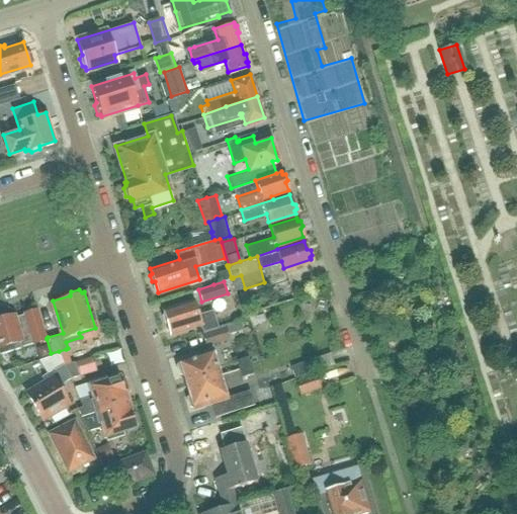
[(167,323),(170,333),(216,319),(212,309),(198,313),(194,298),(163,309),(164,314),(163,316),(165,322),(167,323)]
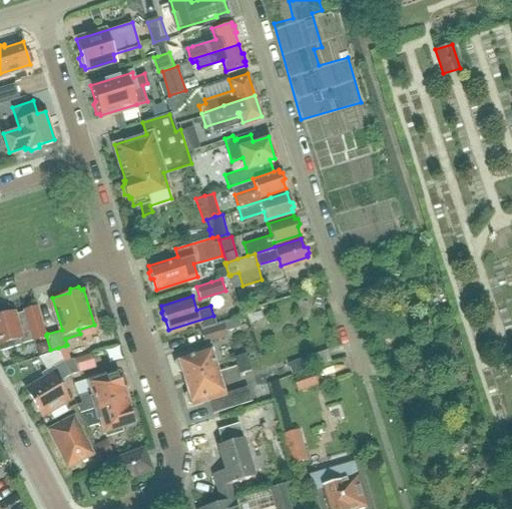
[(23,311),(17,313),(16,309),(3,313),(0,311),(0,348),(22,342),(22,343),(32,340),(33,341),(46,336),(46,335),(47,334),(38,305),(23,309),(23,311)]
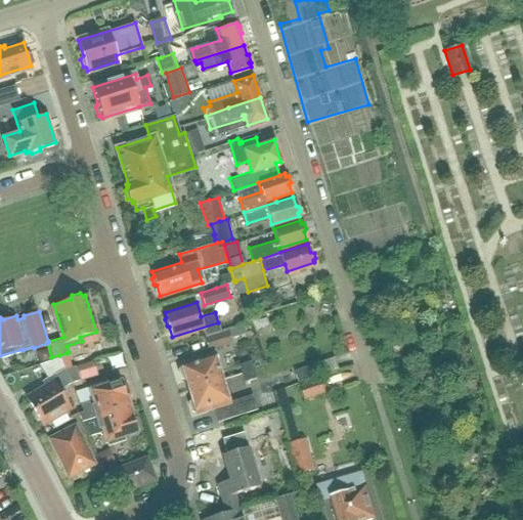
[(260,327),(268,325),(265,317),(258,319),(260,327)]
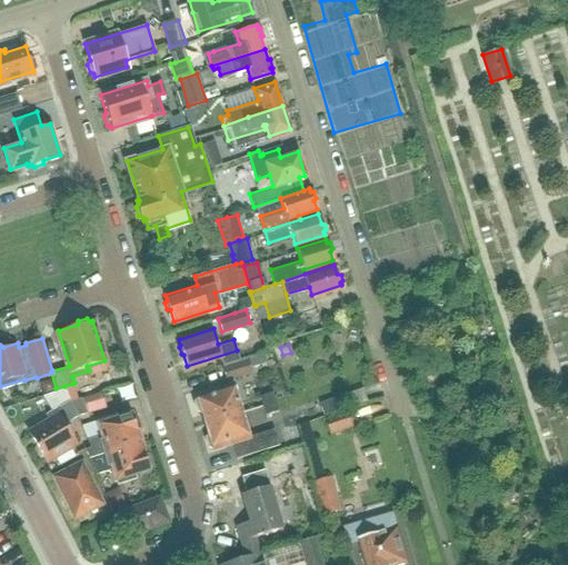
[(227,379),(252,372),(248,357),(222,366),(227,379)]
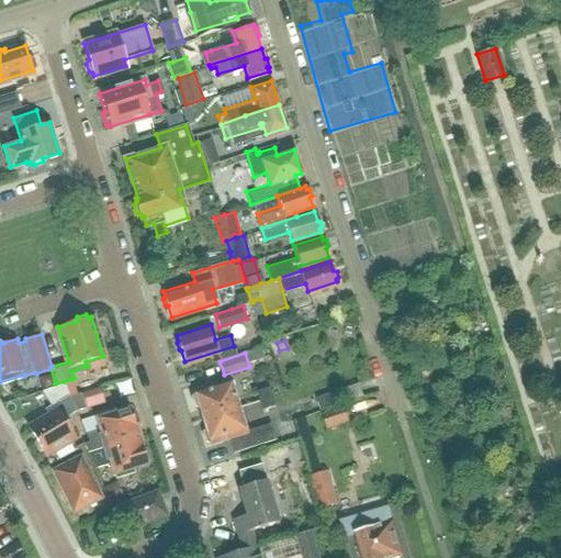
[(64,381),(68,393),(69,395),(78,393),(71,379),(64,381)]
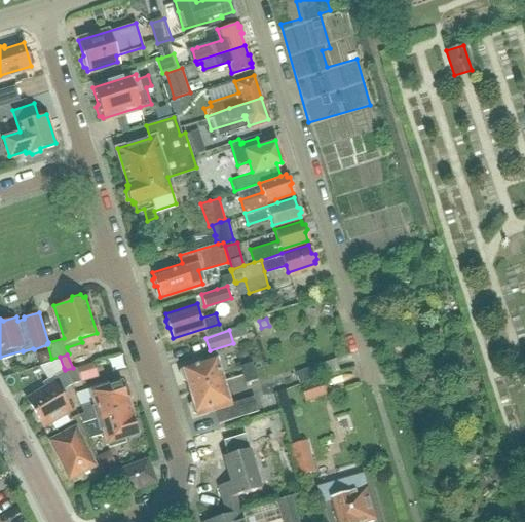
[(188,389),(222,378),(215,355),(181,365),(182,368),(179,371),(182,379),(185,379),(188,389)]
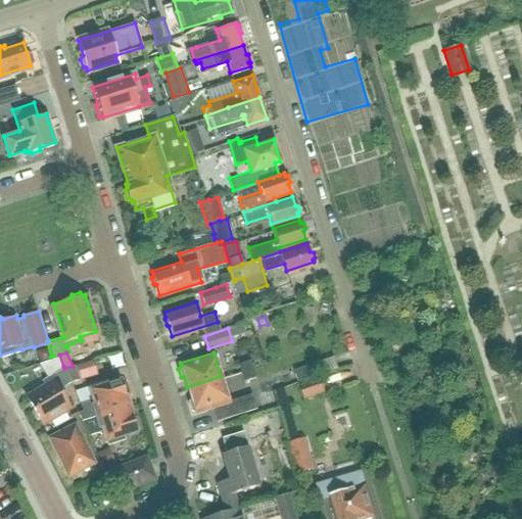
[(54,371),(63,366),(59,355),(51,357),(52,358),(39,363),(49,377),(55,373),(54,371)]
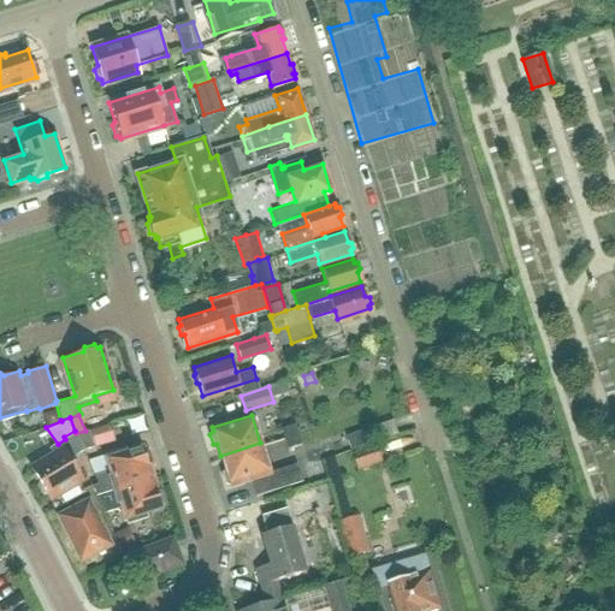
[(394,419),(371,426),(376,438),(397,431),(394,419)]
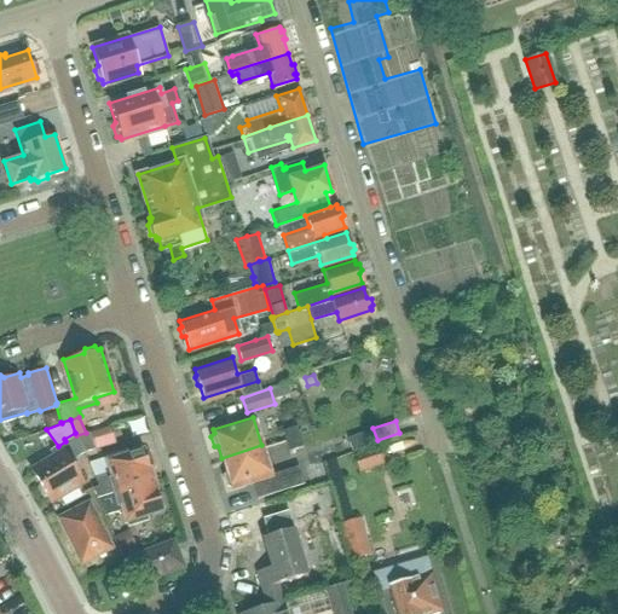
[(283,438),(298,433),(295,424),(281,429),(283,438)]
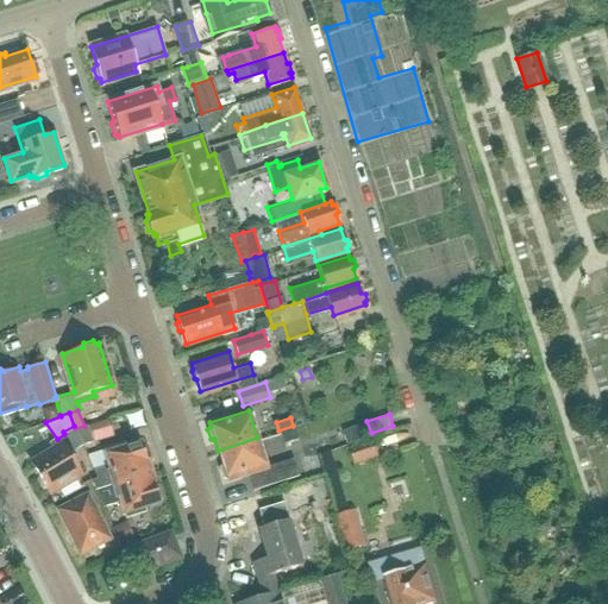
[(81,441),(93,438),(93,441),(113,435),(108,419),(88,425),(85,426),(75,428),(81,441)]
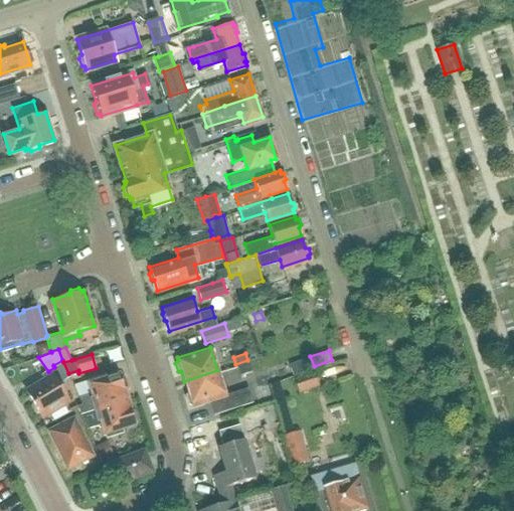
[(293,373),(314,366),(310,356),(290,363),(293,373)]
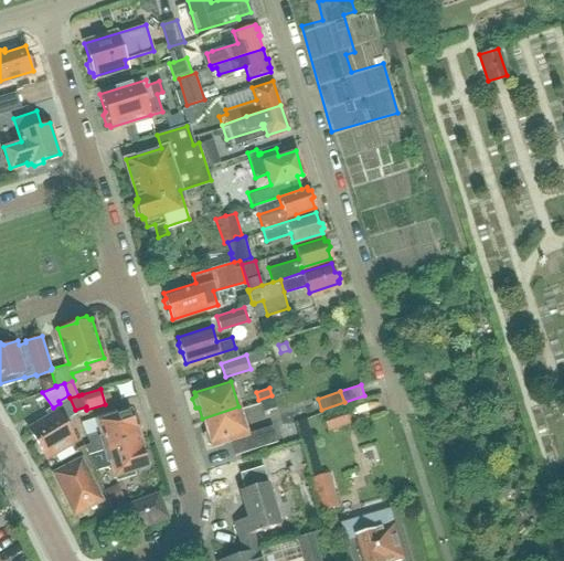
[(75,410),(70,398),(68,395),(59,401),(60,403),(62,408),(28,429),(44,455),(74,437),(65,422),(71,419),(68,415),(75,411),(75,410)]
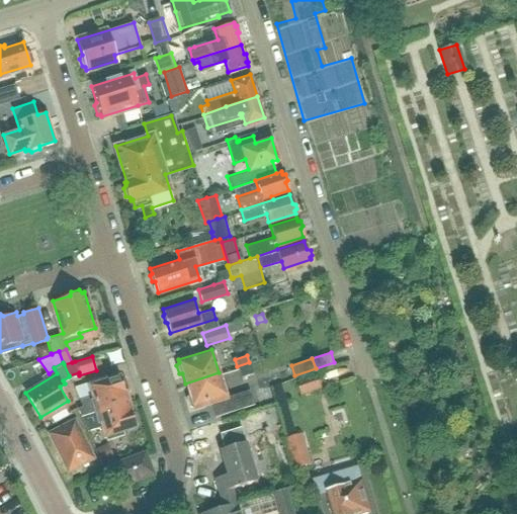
[(249,362),(237,366),(240,375),(252,371),(249,362)]
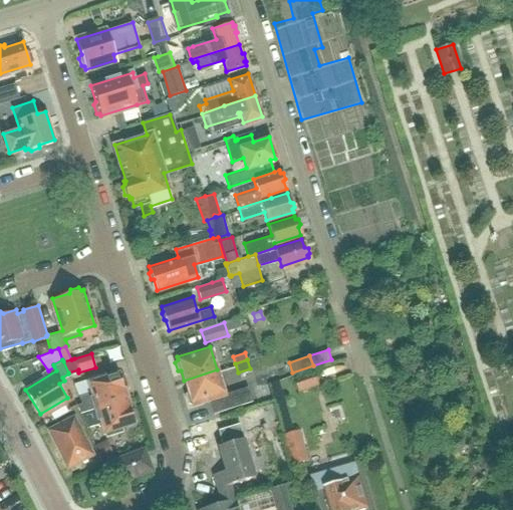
[(217,371),(217,369),(184,380),(187,392),(185,394),(188,403),(191,403),(191,405),(210,399),(214,413),(253,401),(248,386),(230,392),(224,394),(217,371)]
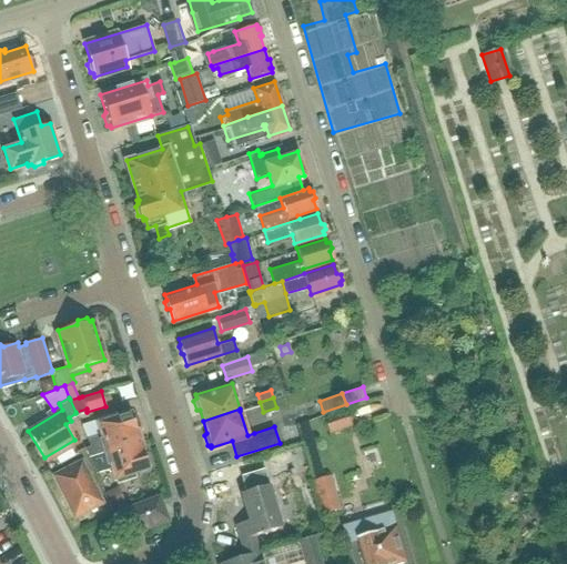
[(324,416),(330,432),(353,424),(347,409),(324,416)]
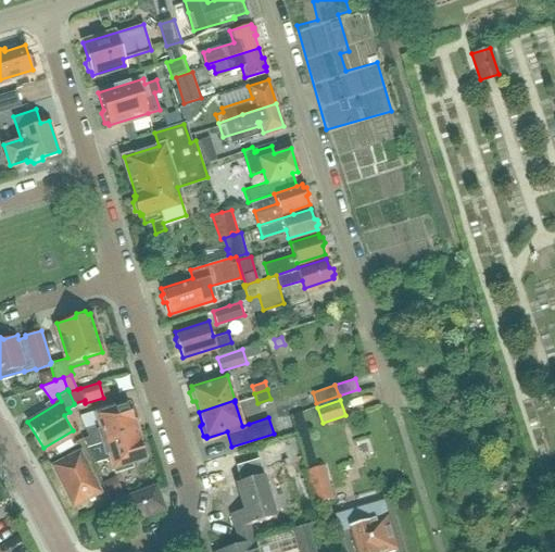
[(76,435),(72,437),(75,443),(84,439),(87,446),(140,429),(137,417),(138,415),(135,406),(133,405),(131,402),(113,409),(112,404),(95,410),(99,424),(86,428),(88,435),(83,437),(79,430),(75,433),(76,435)]
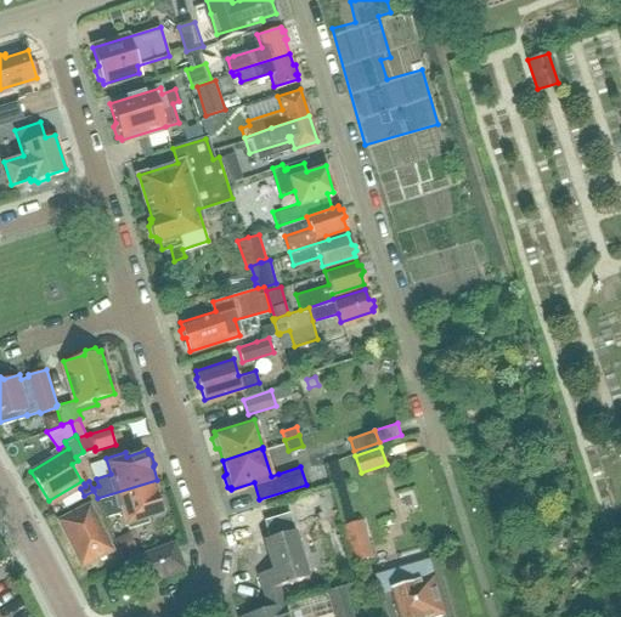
[(284,449),(270,449),(271,470),(286,469),(284,449)]
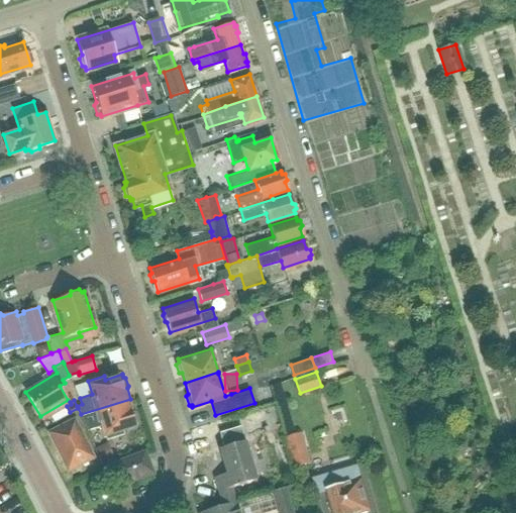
[(136,411),(134,411),(130,399),(81,414),(87,427),(101,423),(105,438),(122,433),(120,429),(138,424),(137,423),(139,420),(136,411)]
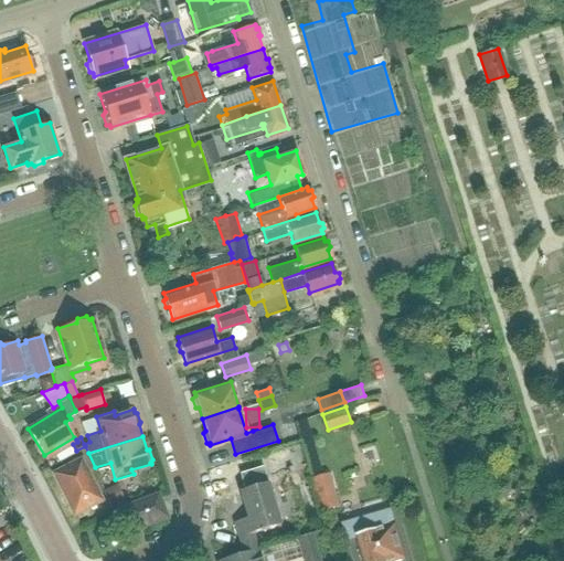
[(74,511),(78,509),(100,497),(80,458),(54,473),(74,511)]
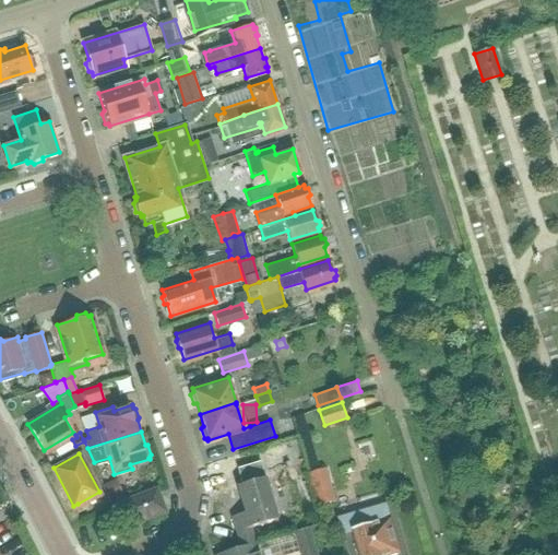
[(335,499),(325,467),(307,472),(317,505),(335,499)]
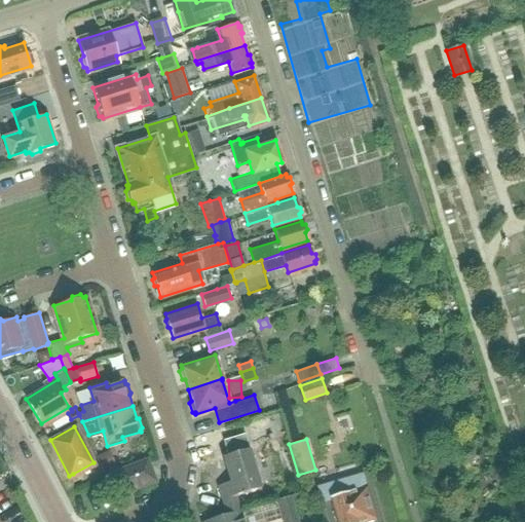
[(227,514),(241,509),(236,495),(262,487),(250,447),(224,455),(231,481),(219,485),(227,514)]
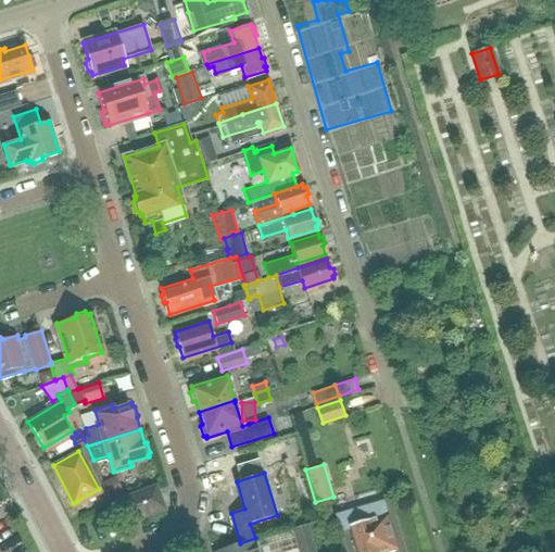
[(113,478),(102,483),(109,497),(120,492),(113,478)]
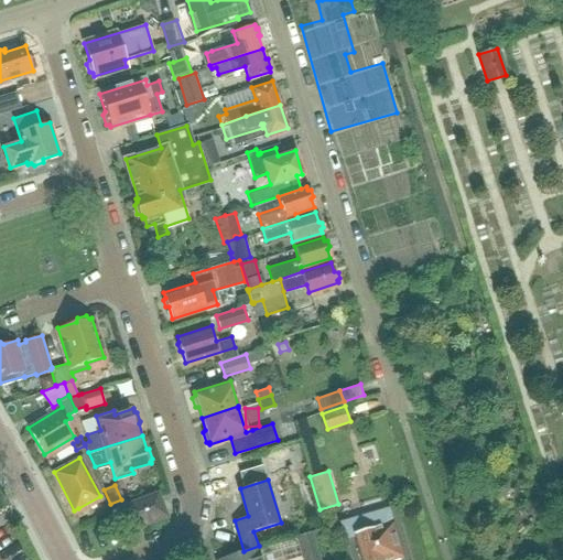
[(158,494),(123,505),(131,528),(165,517),(158,494)]
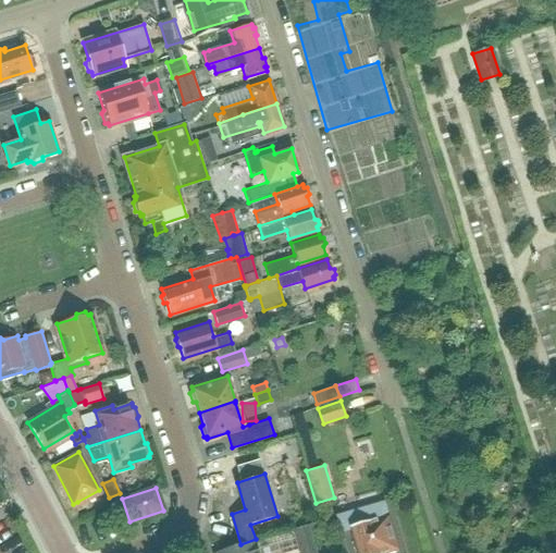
[(384,552),(398,549),(388,515),(387,515),(383,502),(338,515),(342,529),(350,527),(358,552),(384,552)]
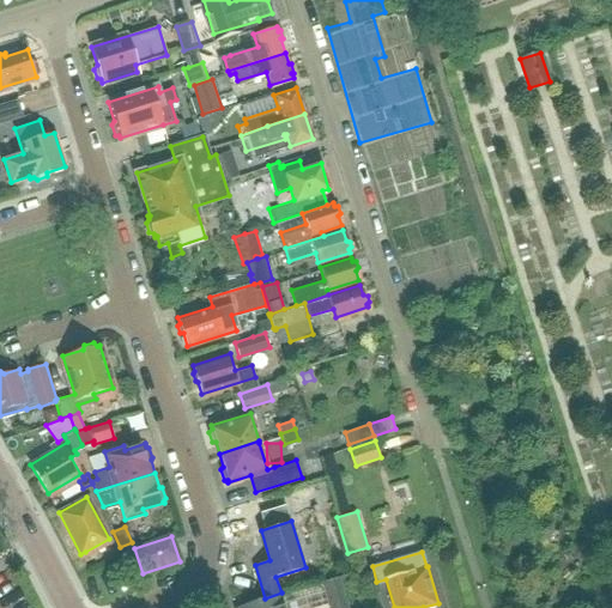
[(321,582),(322,583),(328,607),(349,607),(340,576),(321,582)]
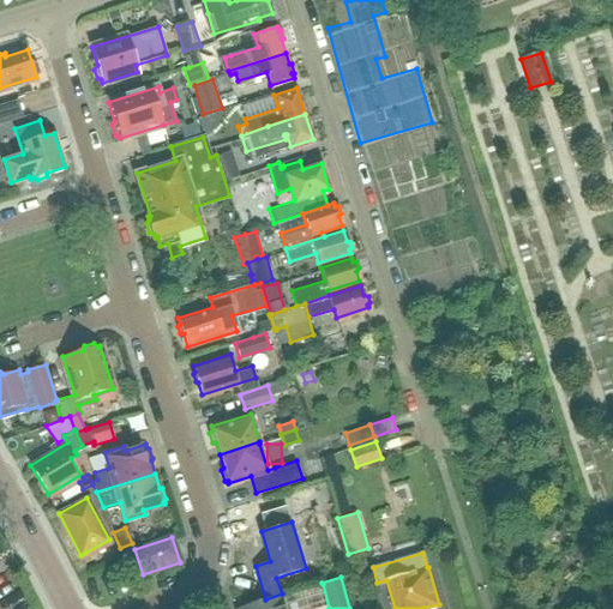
[(286,608),(282,594),(265,600),(235,608),(286,608)]
